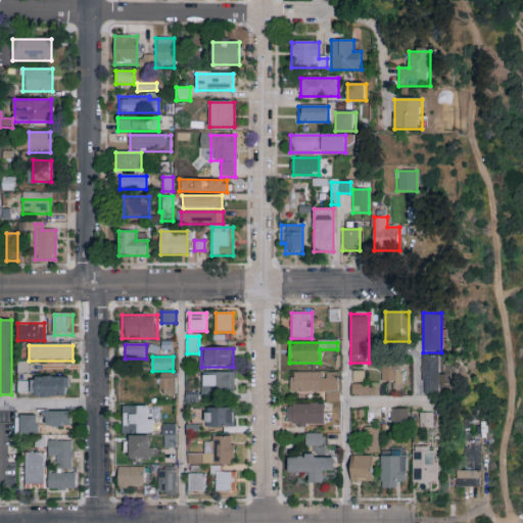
[(439,357),(439,376),(444,376),(444,384),(439,384),(439,394),(422,394),(422,357),(439,357)]
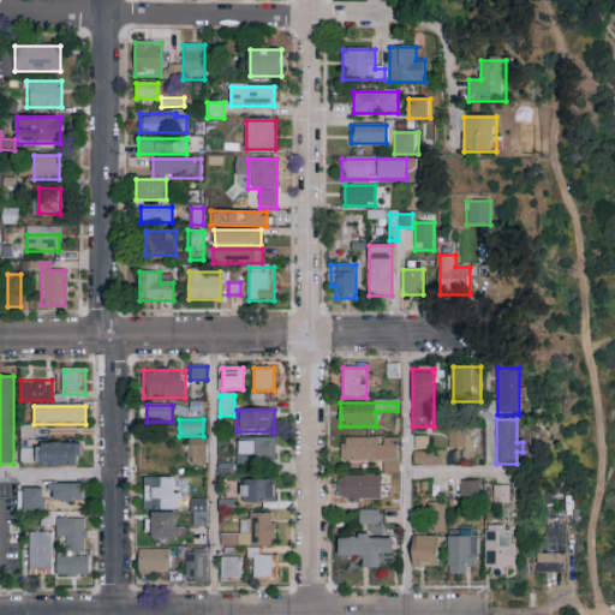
[(21,440),(21,427),(33,427),(33,440),(21,440)]
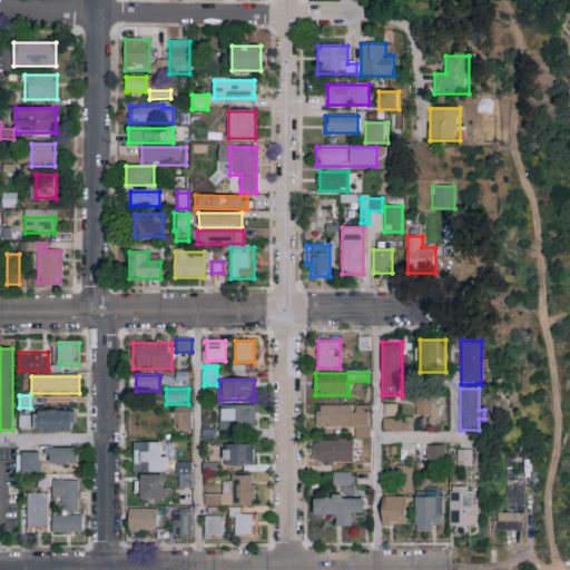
[(416,400),(439,400),(439,419),(416,419),(416,400)]
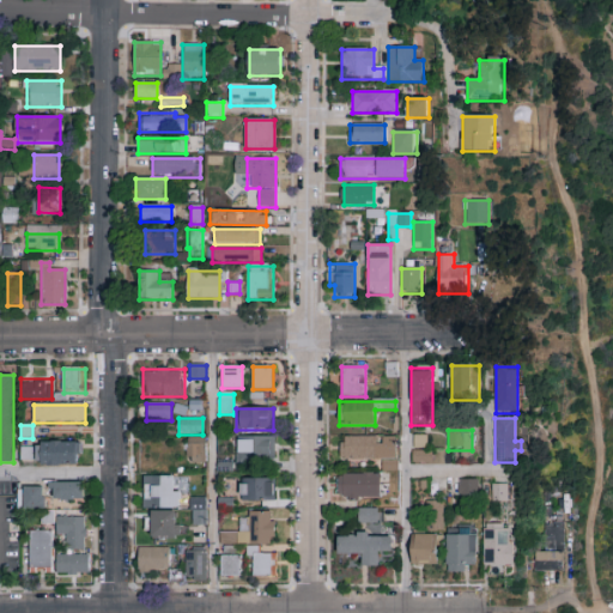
[(430,462),(413,463),(413,436),(429,436),(430,462)]
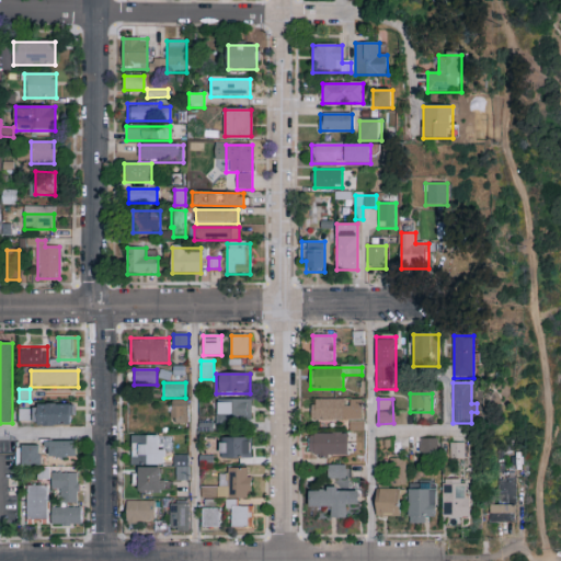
[(252,400),(252,425),(216,425),(216,400),(252,400)]
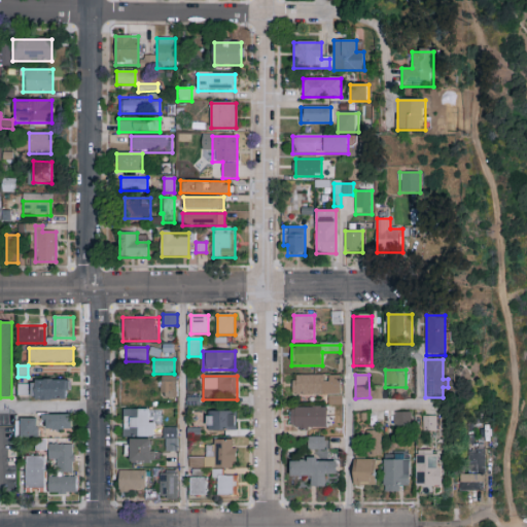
[(292,376),(327,376),(327,394),(292,394),(292,376)]
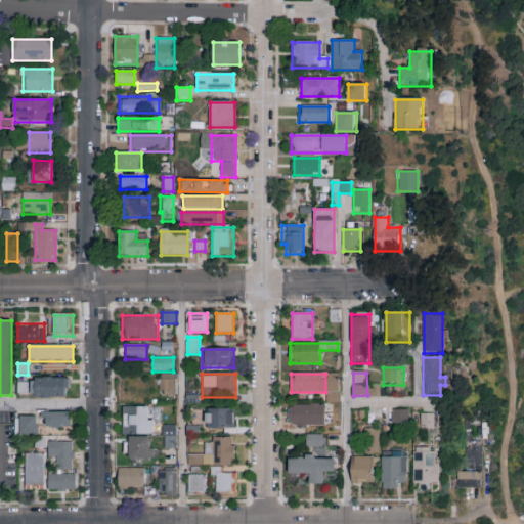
[(176,375),(176,396),(159,396),(159,375),(176,375)]
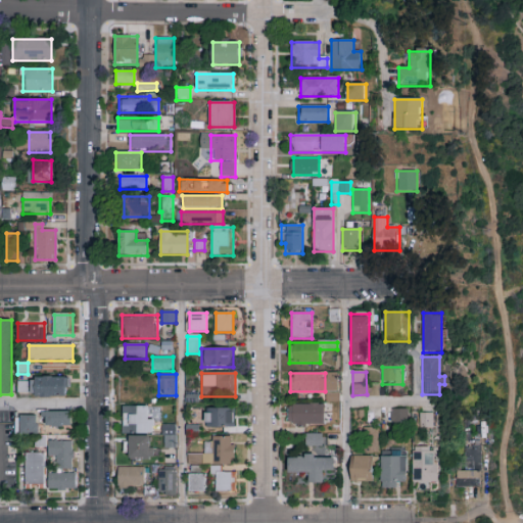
[(68,377),(68,397),(32,397),(32,377),(68,377)]
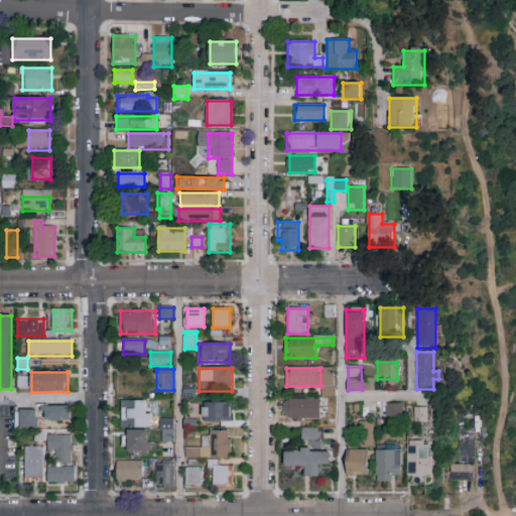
[(28,377),(28,388),(17,388),(17,377),(28,377)]
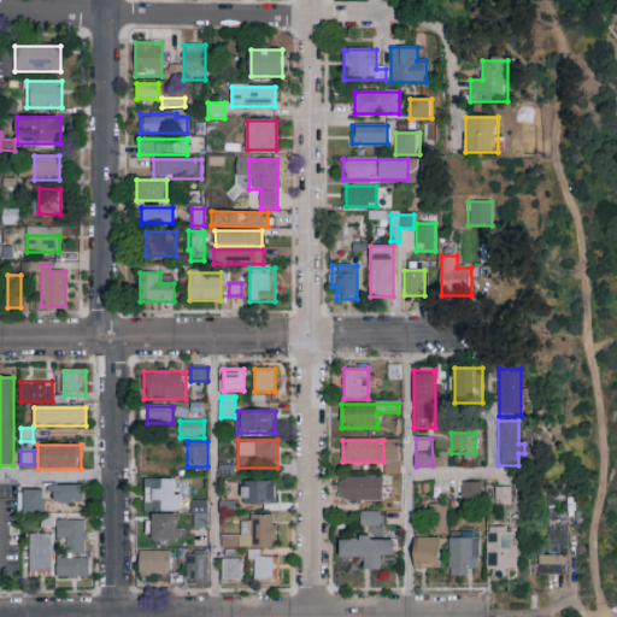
[(340,479),(382,479),(382,504),(340,504),(340,479)]
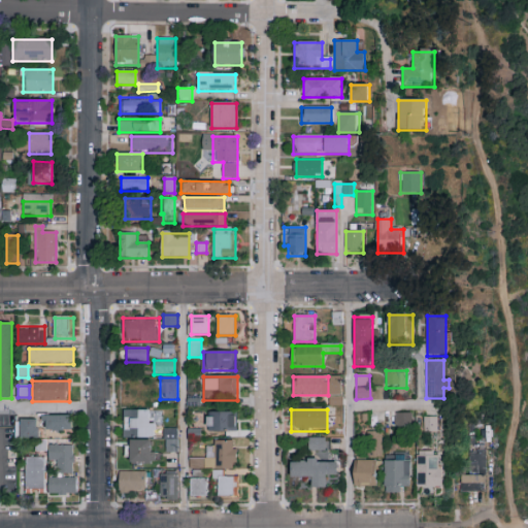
[(125,437),(125,410),(155,410),(155,437),(125,437)]
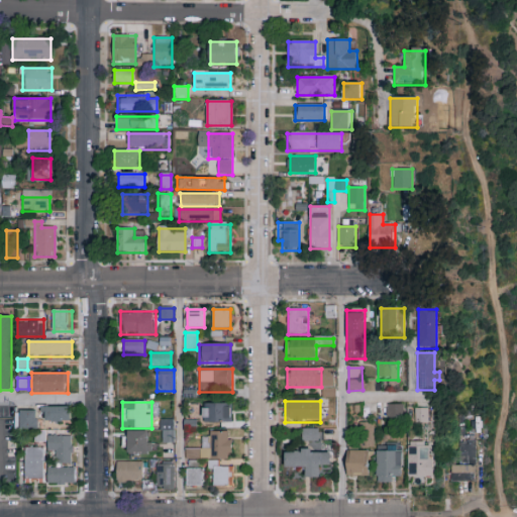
[(231,423),(203,423),(203,404),(231,404),(231,423)]
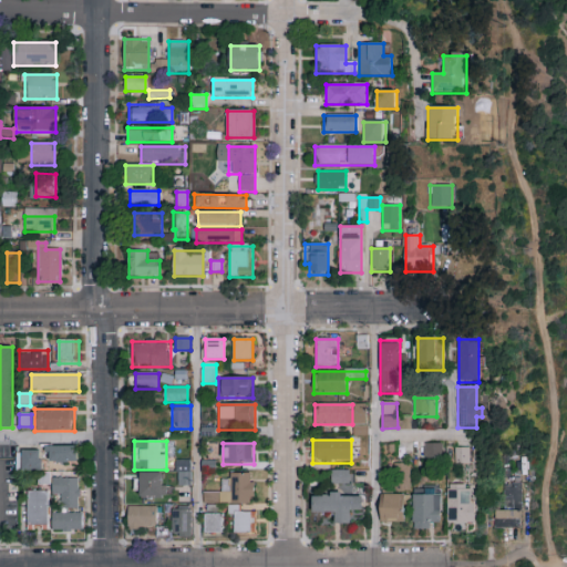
[(442,460),(424,460),(424,444),(442,444),(442,460)]
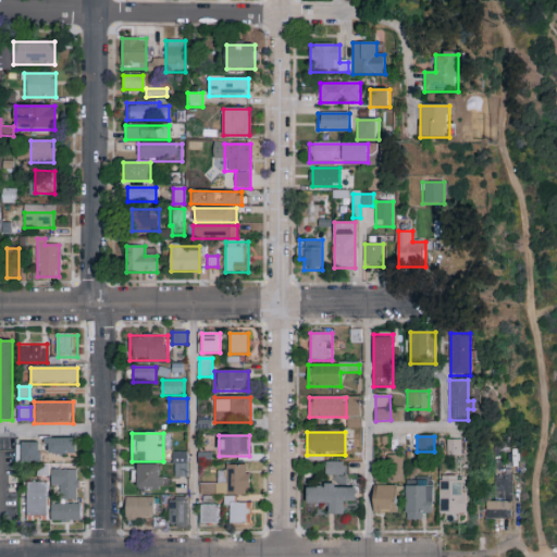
[(76,455),(48,455),(48,440),(76,440),(76,455)]
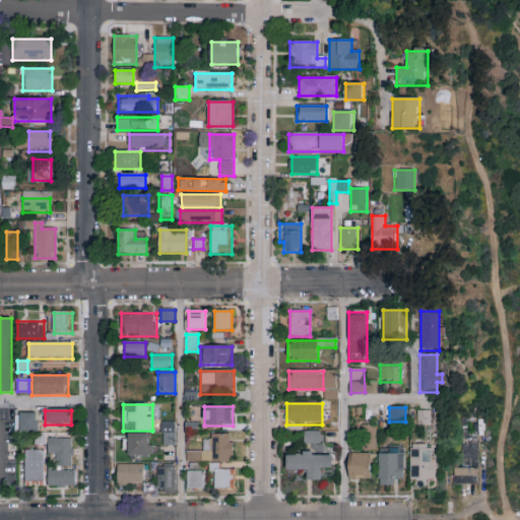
[(417,427),(417,411),(432,411),(432,427),(417,427)]
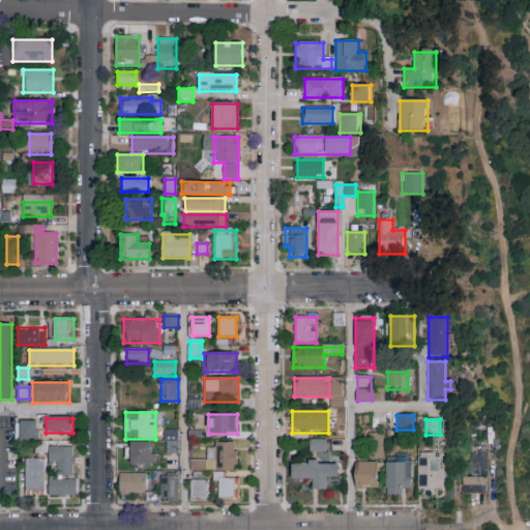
[(16,441),(16,421),(38,421),(38,441),(16,441)]
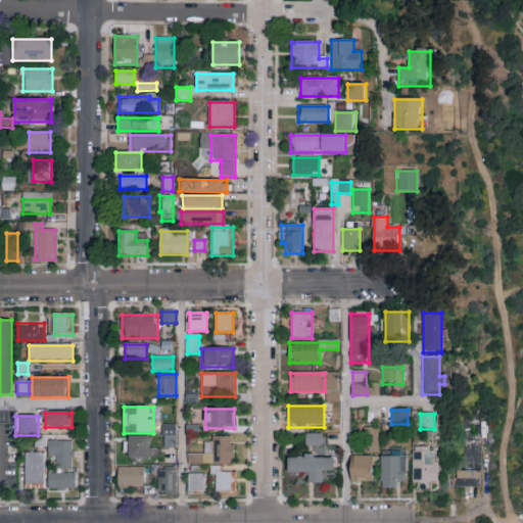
[(184,436),(195,437),(196,424),(184,424),(184,436)]
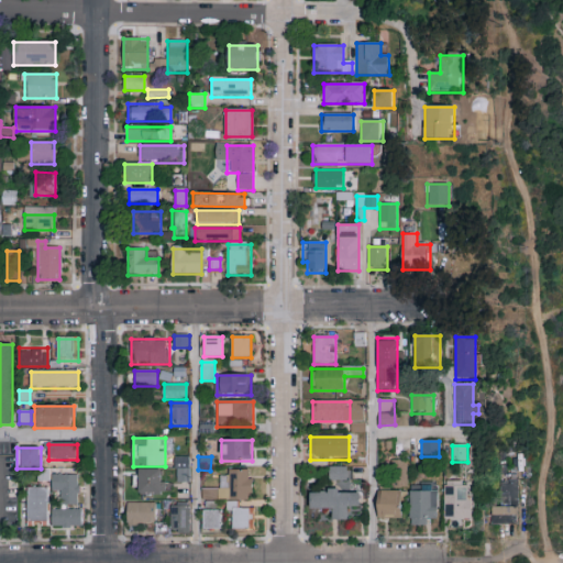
[(189,457),(189,483),(176,483),(176,457),(189,457)]
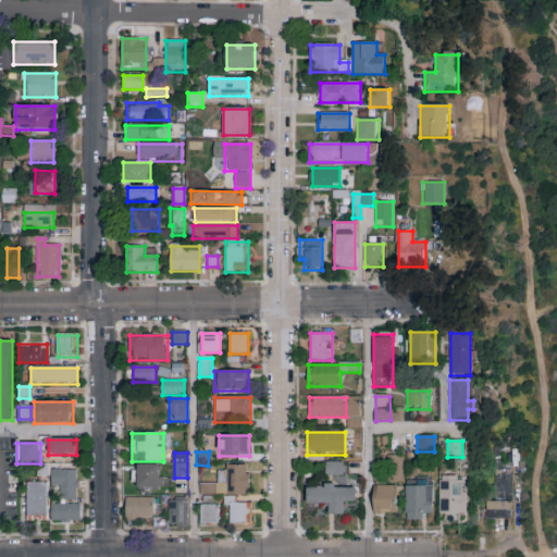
[(386,477),(386,455),(404,455),(404,477),(386,477)]
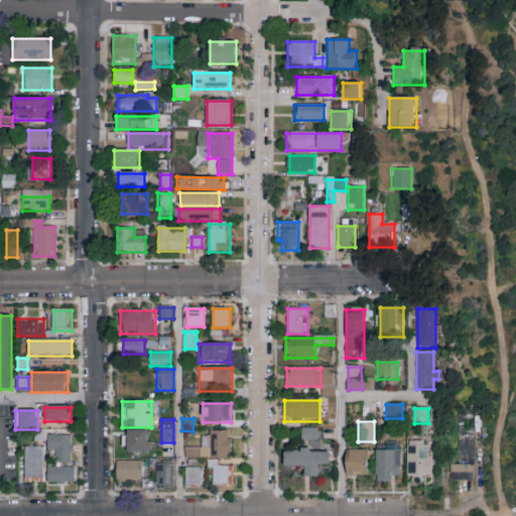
[(318,440),(301,440),(301,428),(318,428),(318,440)]
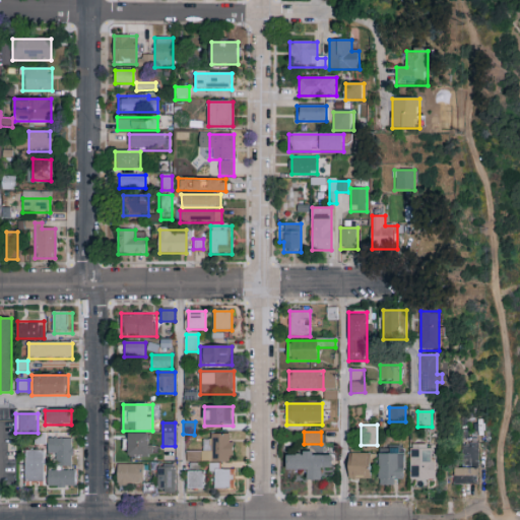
[(150,458),(124,458),(124,435),(150,435),(150,458)]
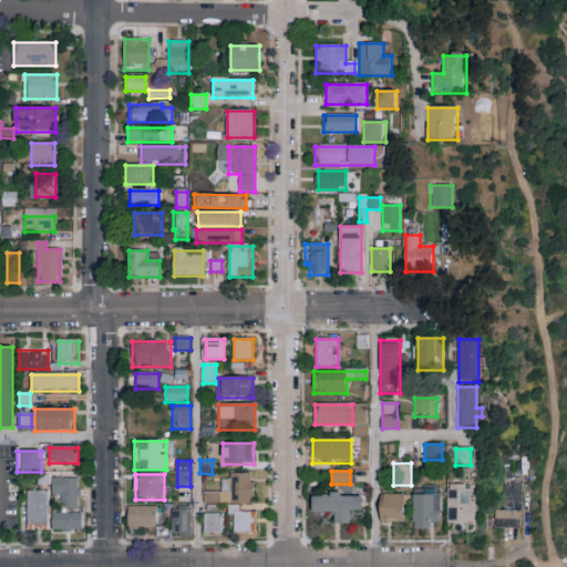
[(254,474),(254,503),(208,504),(208,496),(222,496),(222,477),(229,477),(229,474),(254,474)]
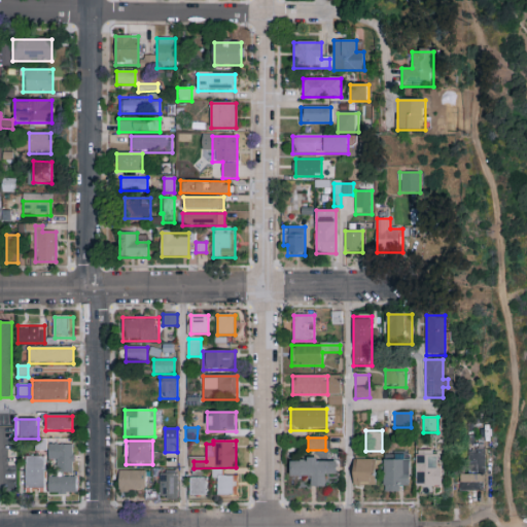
[(73,445),(73,473),(58,473),(58,463),(48,463),(48,445),(73,445)]
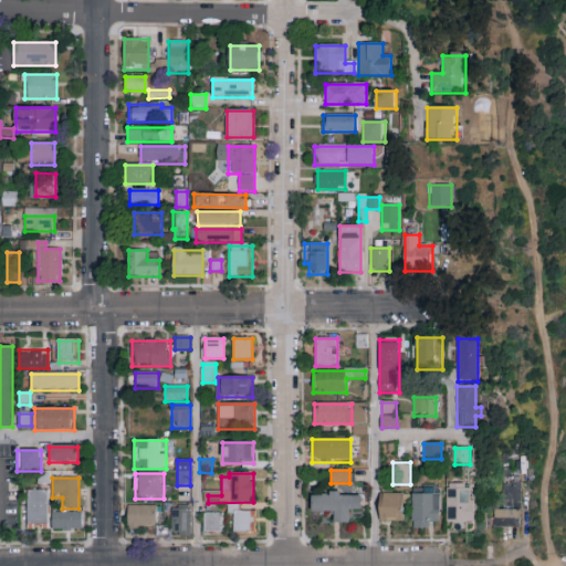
[(521,528),(494,528),(494,510),(503,510),(503,483),(521,483),(521,528)]
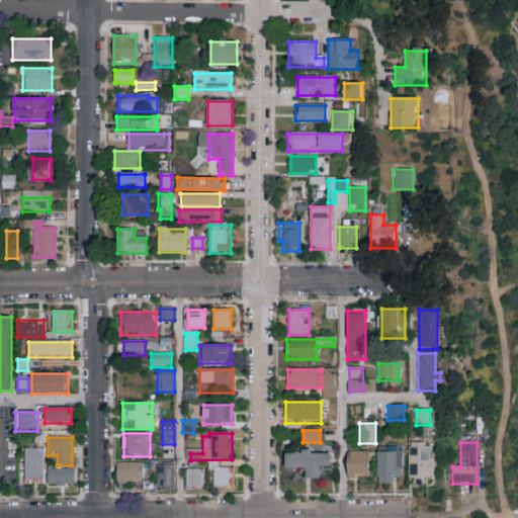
[(409,444),(434,444),(434,479),(409,479),(409,444)]
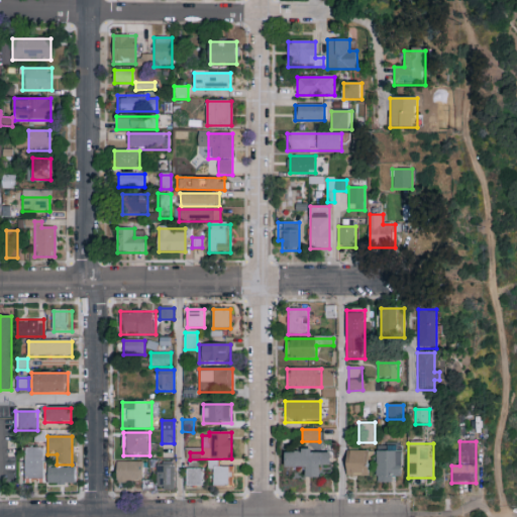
[(43,484),(25,484),(25,448),(43,448),(43,484)]
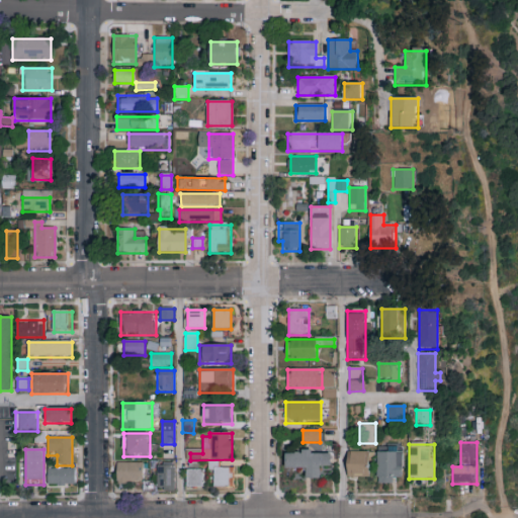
[(307,469),(285,469),(285,451),(331,451),(331,467),(321,467),(321,479),(307,479),(307,469)]
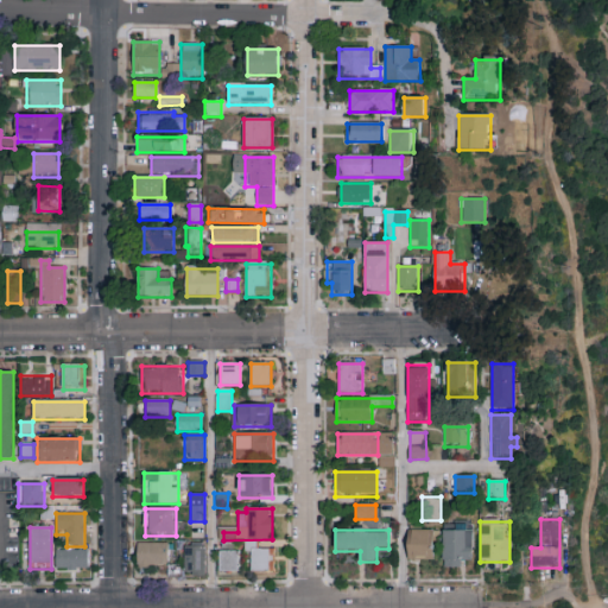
[(409,530),(432,530),(432,561),(409,561),(409,530)]
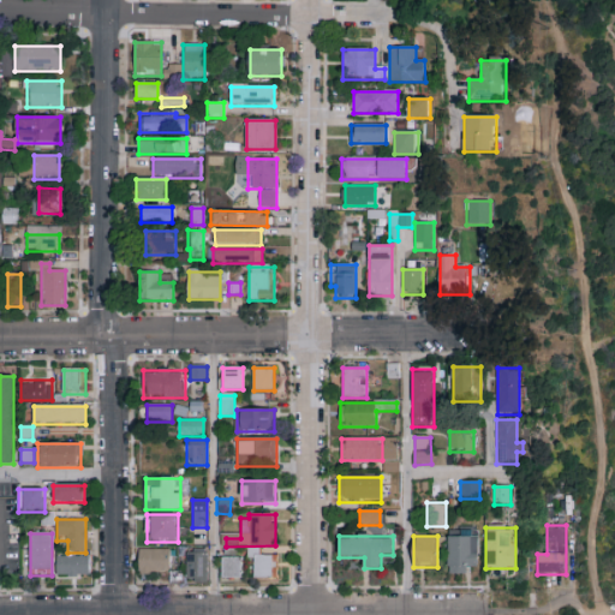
[(479,537),(479,574),(449,574),(449,537),(479,537)]
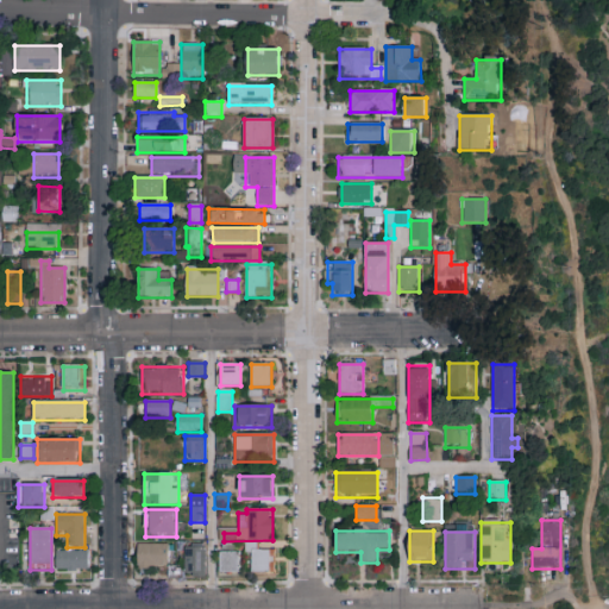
[(168,570),(138,570),(138,545),(168,545),(168,570)]
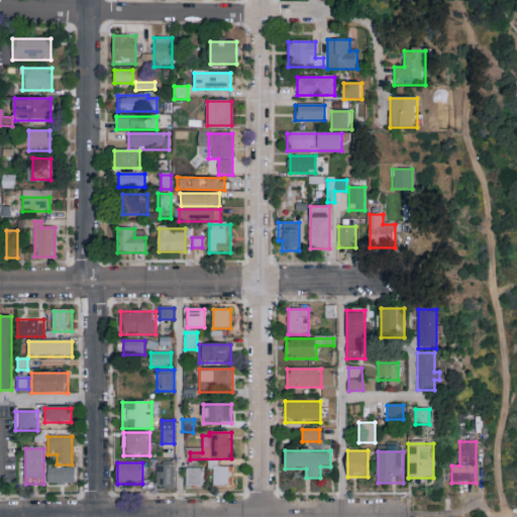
[(191,469),(204,469),(204,487),(187,487),(187,463),(191,463),(191,469)]
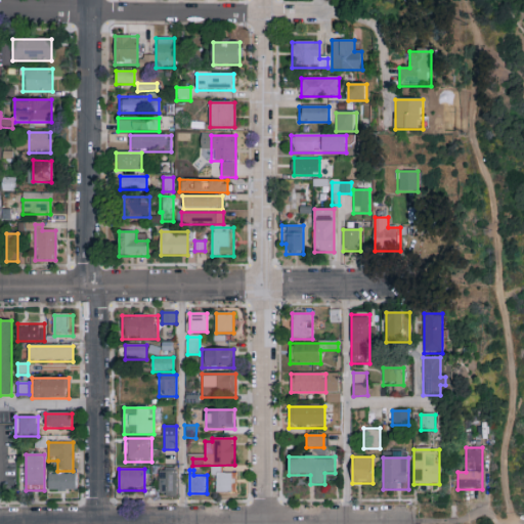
[(177,471),(177,498),(159,498),(159,471),(177,471)]
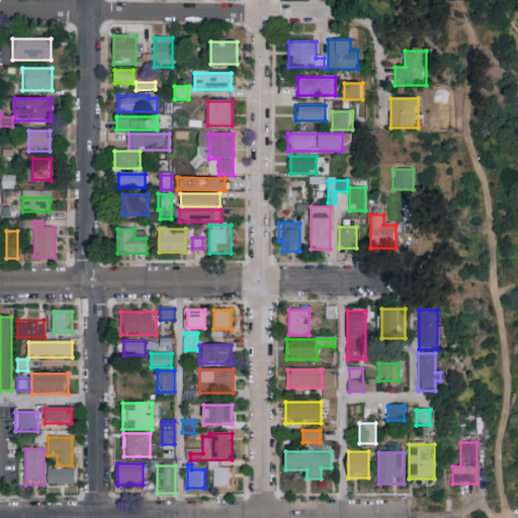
[(235,488),(214,488),(214,467),(235,467),(235,488)]
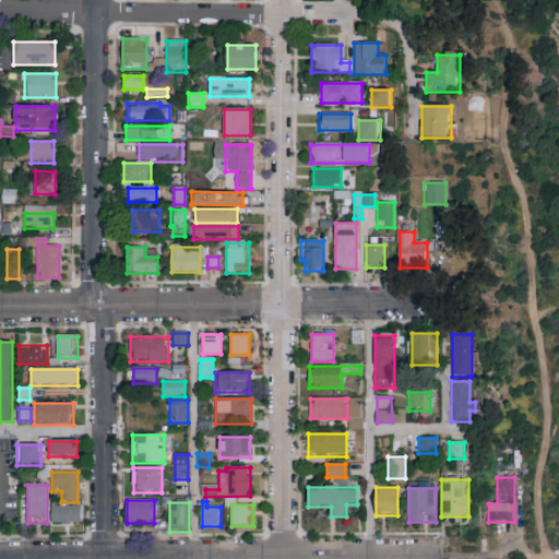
[(52,525),(52,506),(81,506),(81,525),(52,525)]
